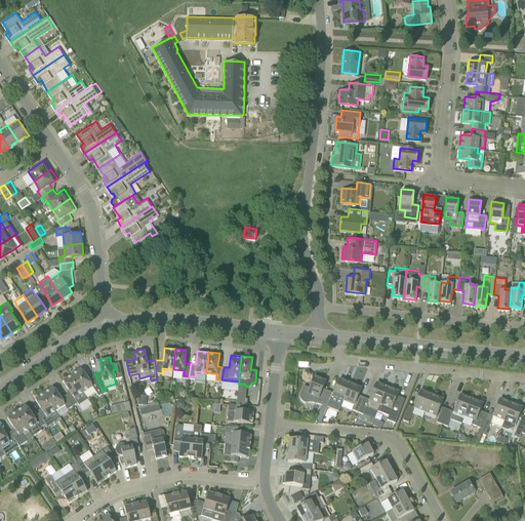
[(88,377),(81,367),(72,372),(87,396),(96,390),(98,393),(103,392),(94,373),(88,377)]
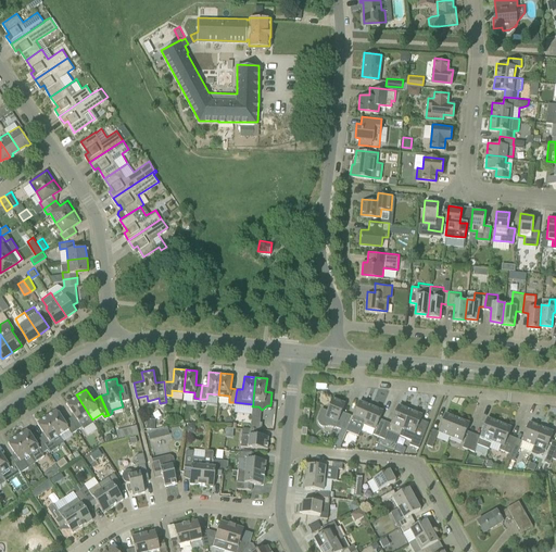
[(76,394),(66,401),(74,413),(70,416),(77,427),(81,424),(84,427),(93,421),(92,419),(76,394)]
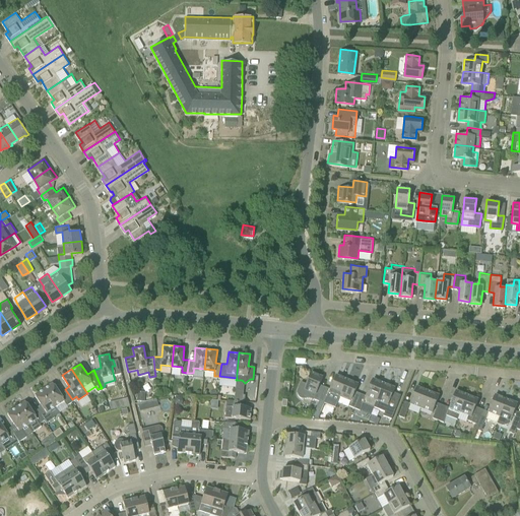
[(313,397),(314,396),(319,399),(324,387),(319,385),(323,375),(311,371),(307,382),(302,379),(298,388),(298,390),(298,392),(299,394),(301,395),(303,396),(305,396),(308,396),(310,396),(313,397)]
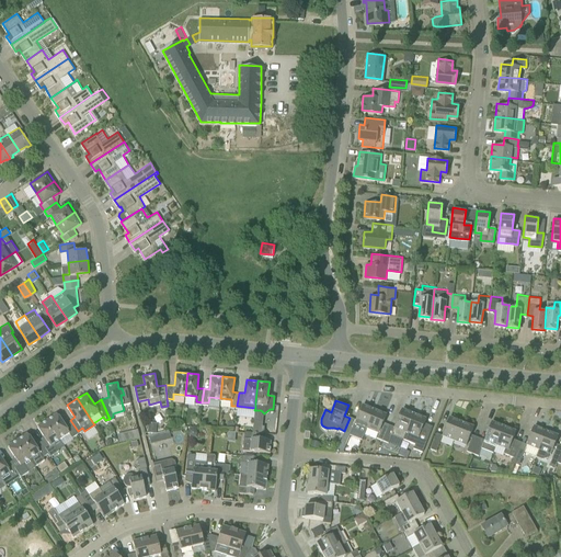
[(355,421),(366,425),(374,408),(363,402),(355,420),(350,418),(344,431),(350,433),(355,421)]
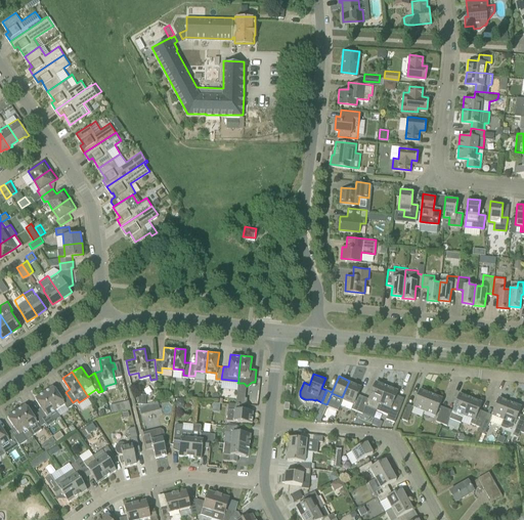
[(387,384),(376,380),(368,397),(367,399),(362,397),(357,408),(362,412),(365,403),(377,407),(380,401),(387,384)]
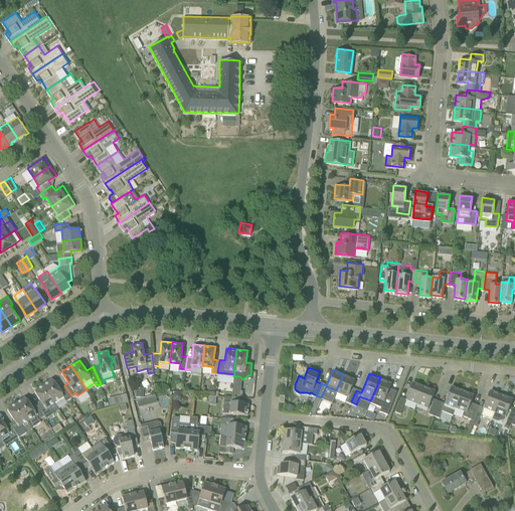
[(351,387),(354,378),(343,374),(336,390),(347,395),(345,399),(351,401),(356,390),(351,387)]
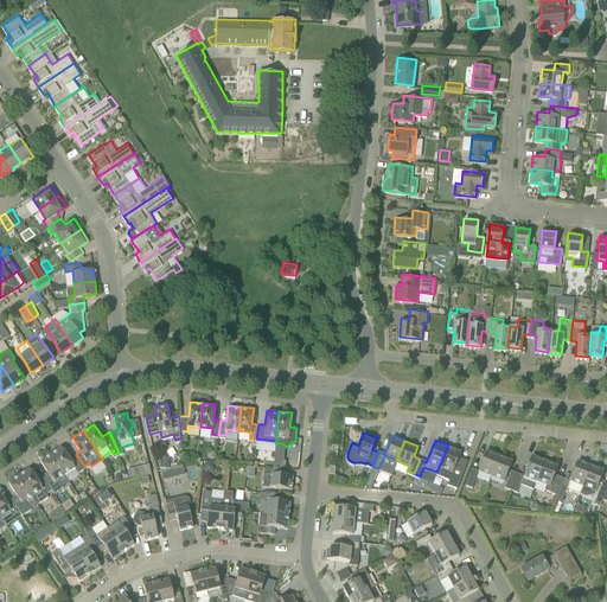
[(70,458),(62,444),(51,452),(64,472),(75,466),(78,471),(84,466),(76,454),(70,458)]
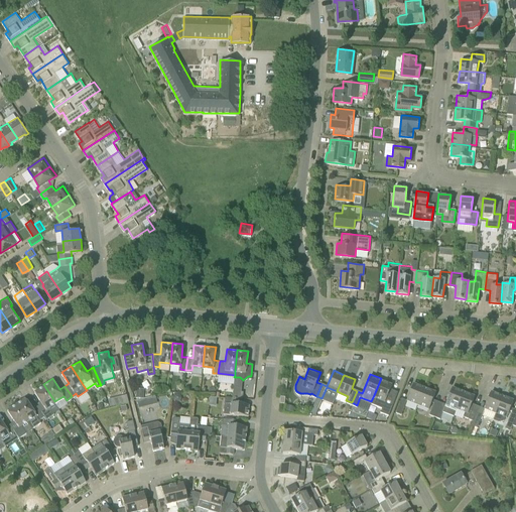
[(380,410),(388,413),(398,390),(397,389),(396,391),(389,388),(391,383),(381,378),(374,395),(371,401),(382,406),(380,410)]
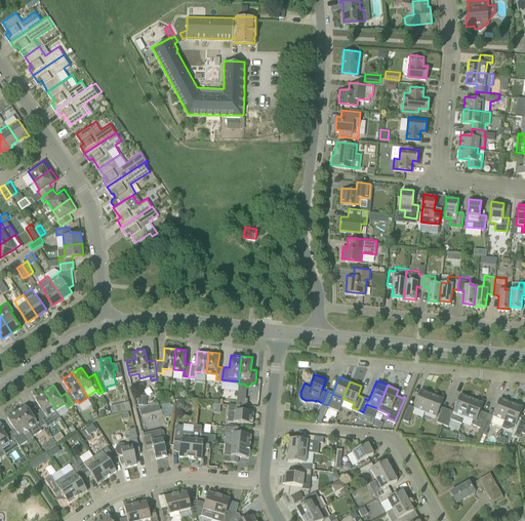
[(420,388),(414,405),(413,405),(425,409),(432,393),(420,388)]
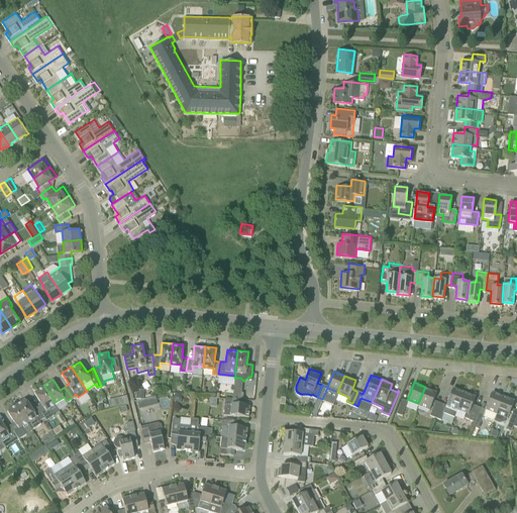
[(43,385),(34,391),(41,402),(37,405),(44,415),(46,418),(55,413),(49,406),(55,402),(43,385)]
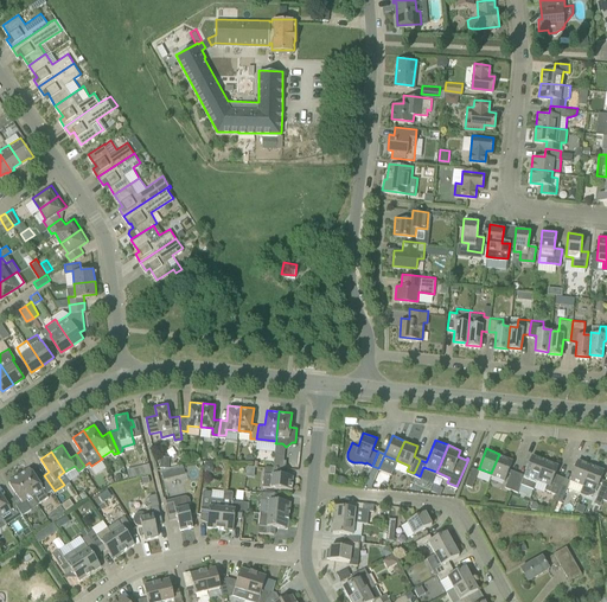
[(545,459),(532,453),(523,475),(517,473),(511,487),(518,490),(521,481),(534,487),(537,478),(545,459)]
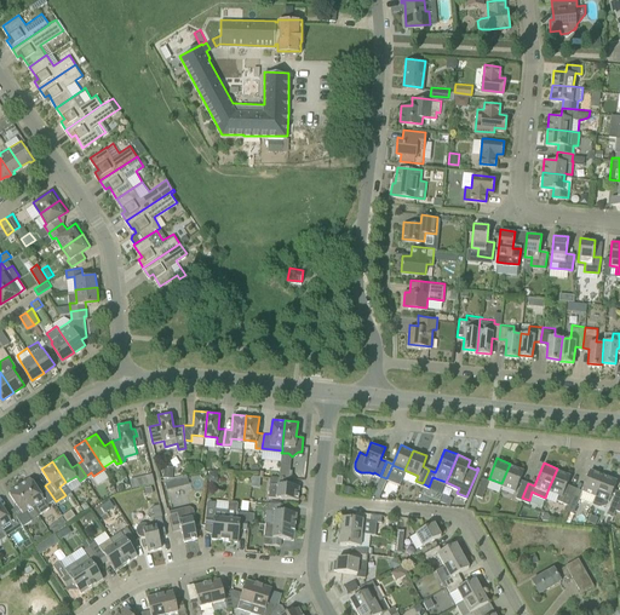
[(164,464),(164,475),(173,475),(174,464),(164,464)]
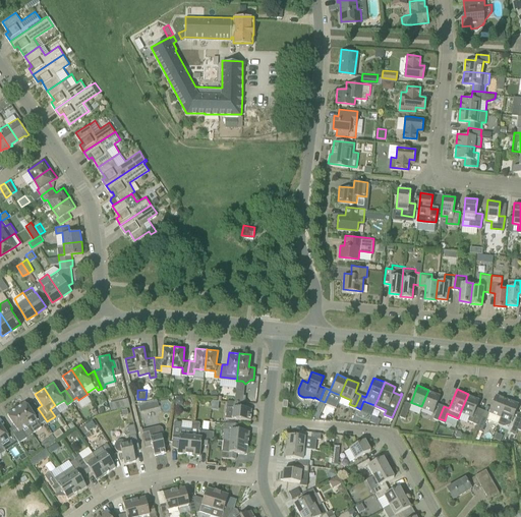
[(432,411),(436,403),(440,394),(428,390),(421,406),(432,411)]
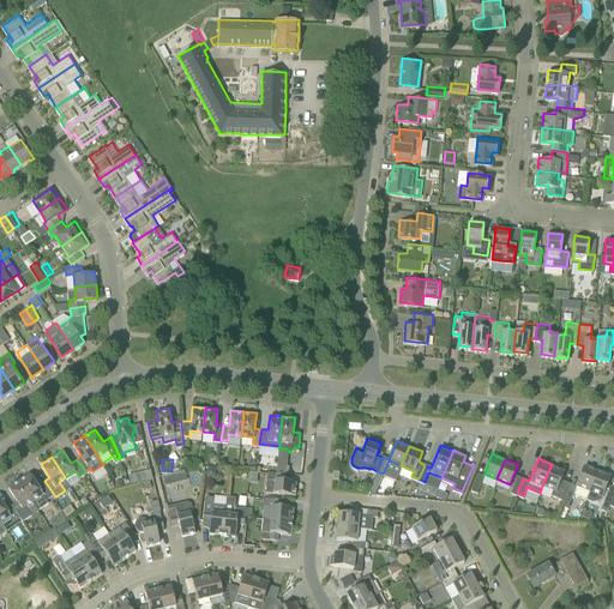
[(565,478),(561,477),(565,469),(552,464),(543,483),(554,487),(552,493),(564,498),(570,483),(564,481),(565,478)]
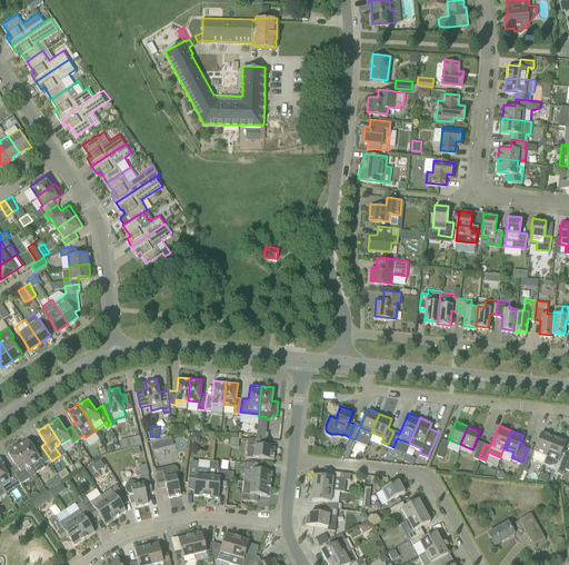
[(553,435),(541,430),(533,452),(528,448),(522,462),(520,467),(526,469),(531,456),(543,461),(553,435)]
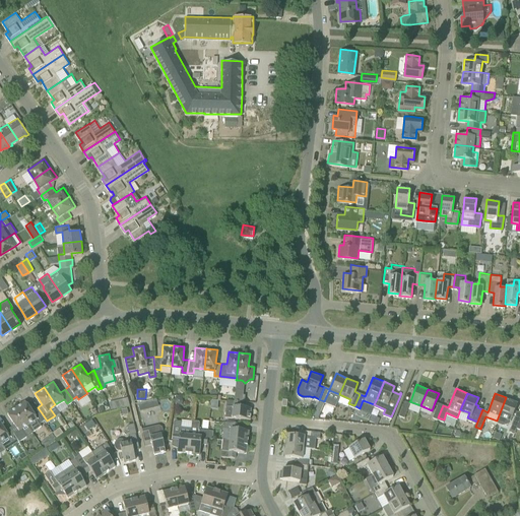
[(121,405),(119,397),(109,400),(111,407),(121,405)]
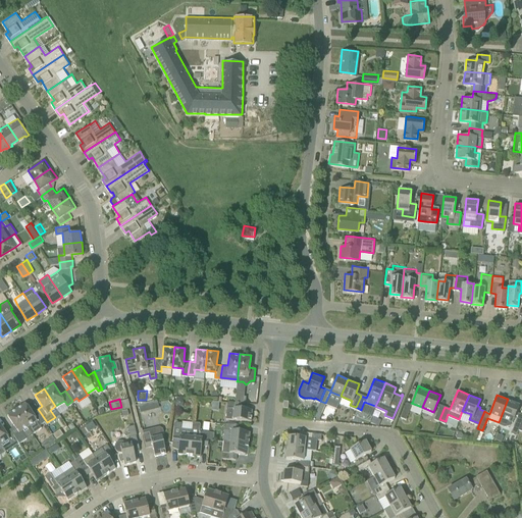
[(241,407),(242,401),(227,399),(227,405),(235,406),(233,417),(251,419),(252,408),(241,407)]
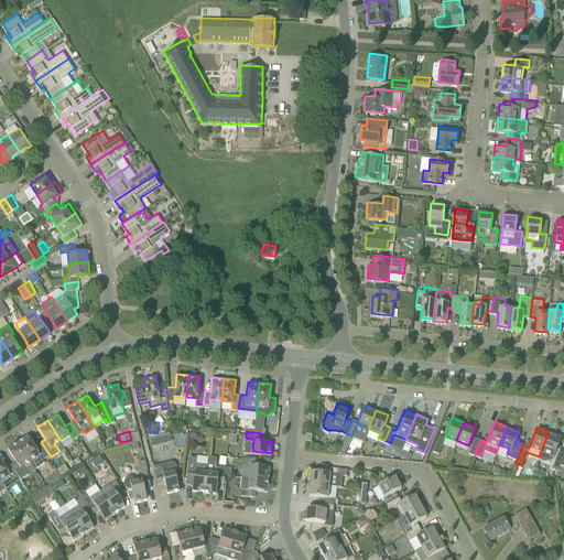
[(554,453),(561,435),(549,431),(539,456),(545,460),(552,458),(553,453),(554,453)]
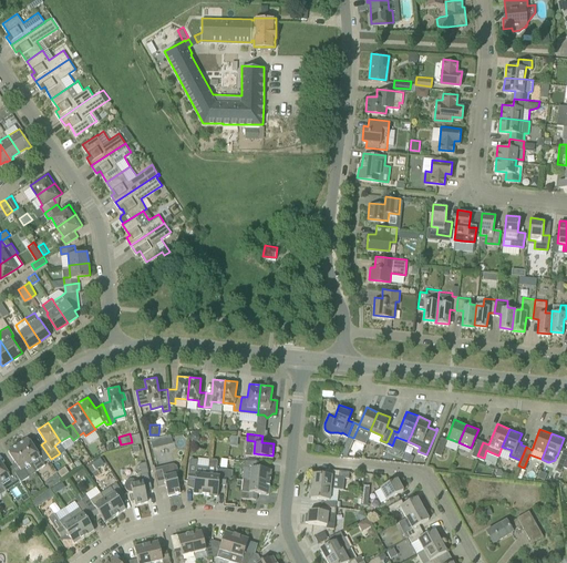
[(30,461),(31,461),(35,469),(44,462),(43,460),(49,456),(41,444),(35,448),(28,436),(18,442),(30,461)]
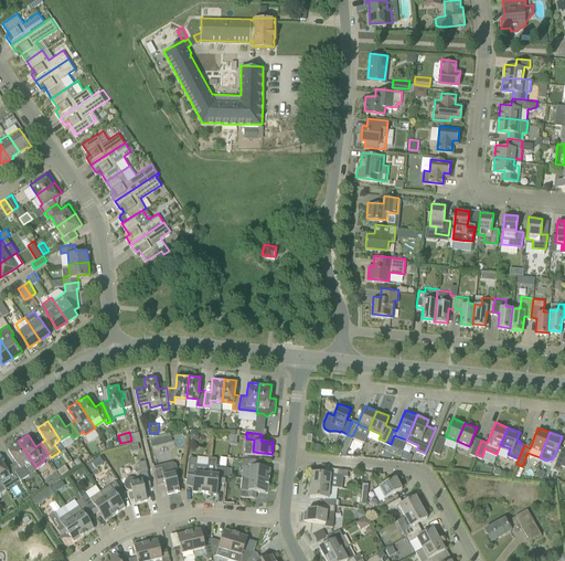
[(150,437),(153,447),(162,444),(159,434),(150,437)]
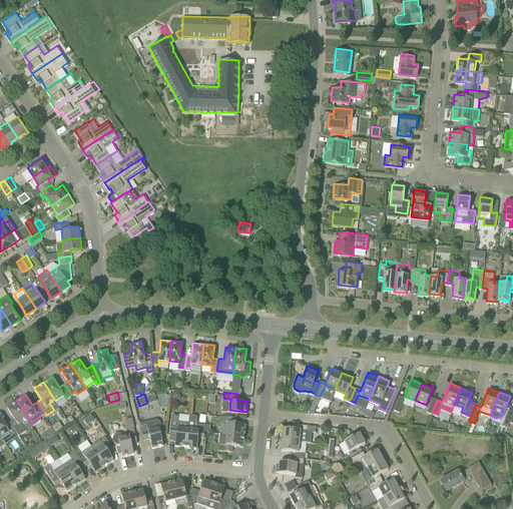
[(399,410),(404,396),(405,396),(399,394),(394,408),(399,410)]
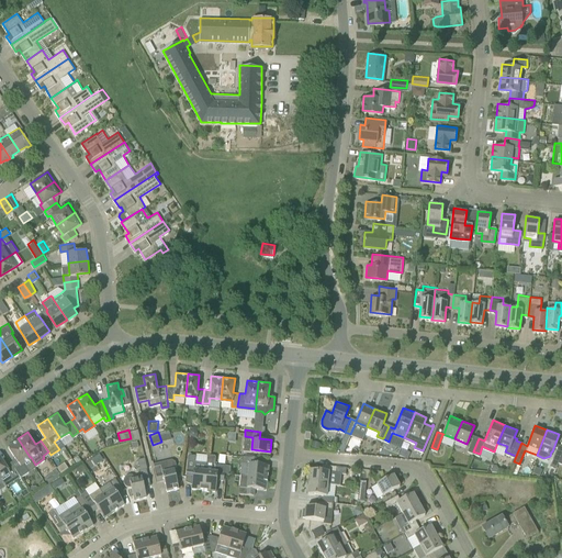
[(473,452),(479,438),(473,436),(468,449),(473,452)]
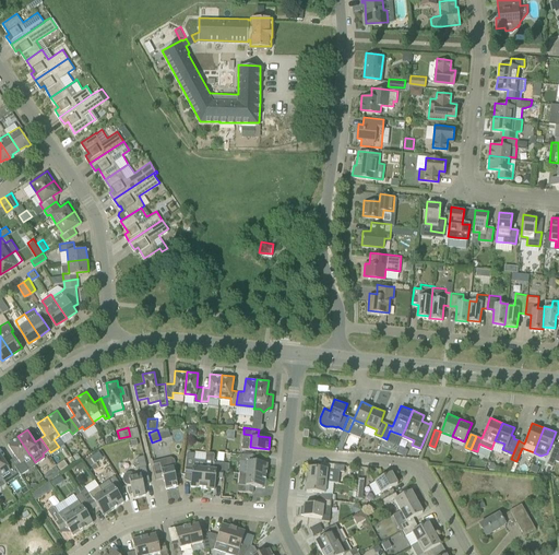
[(30,467),(24,459),(30,455),(18,436),(8,443),(15,455),(11,458),(19,469),(21,472),(30,467)]
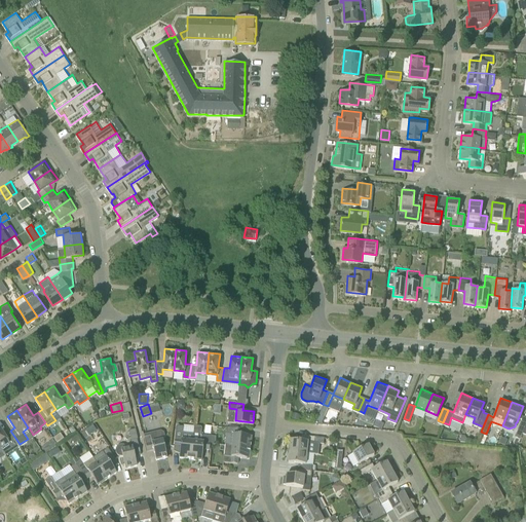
[(365,413),(363,416),(373,421),(375,417),(365,413)]
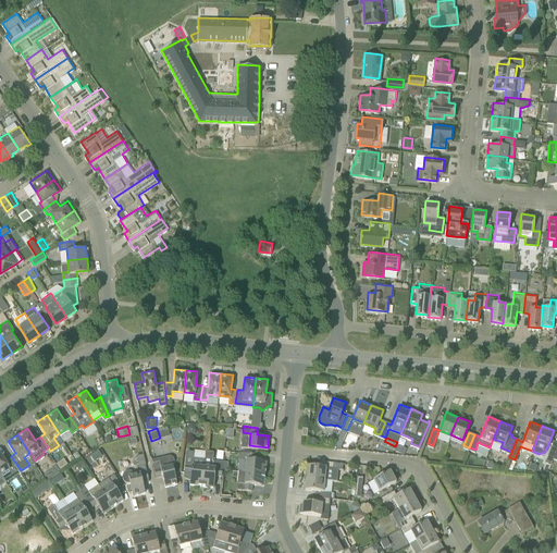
[(395,449),(404,453),(407,445),(398,442),(395,449)]
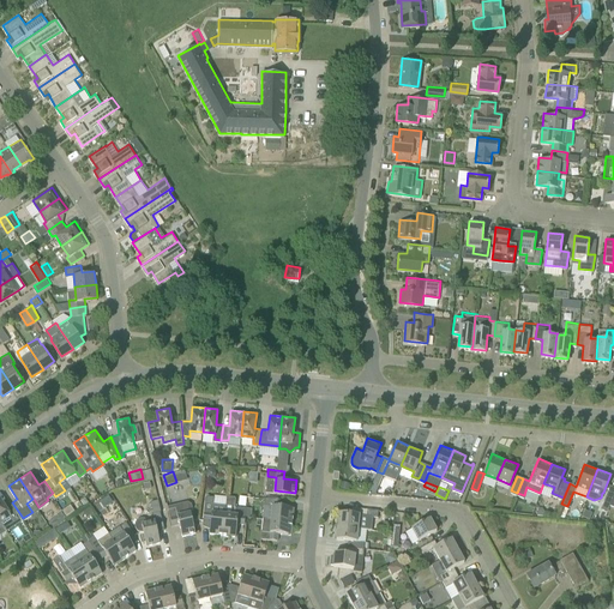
[(613,488),(609,487),(602,505),(608,507),(611,502),(613,492),(613,488)]
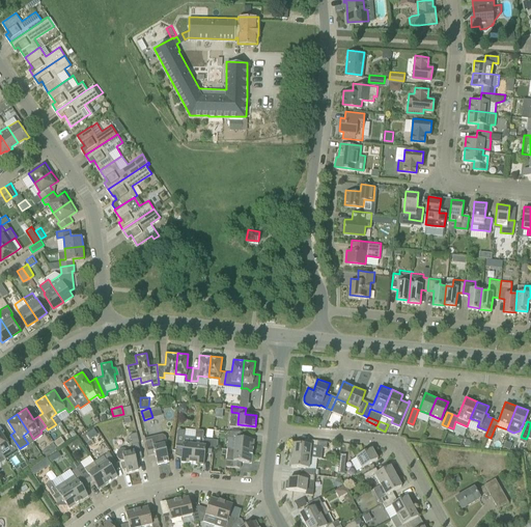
[(94,426),(86,432),(90,437),(98,432),(94,426)]
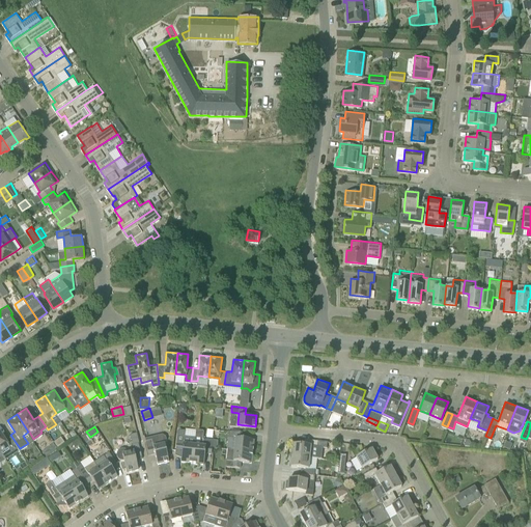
[(183,448),(182,460),(193,461),(195,435),(185,434),(186,427),(178,427),(176,447),(183,448)]
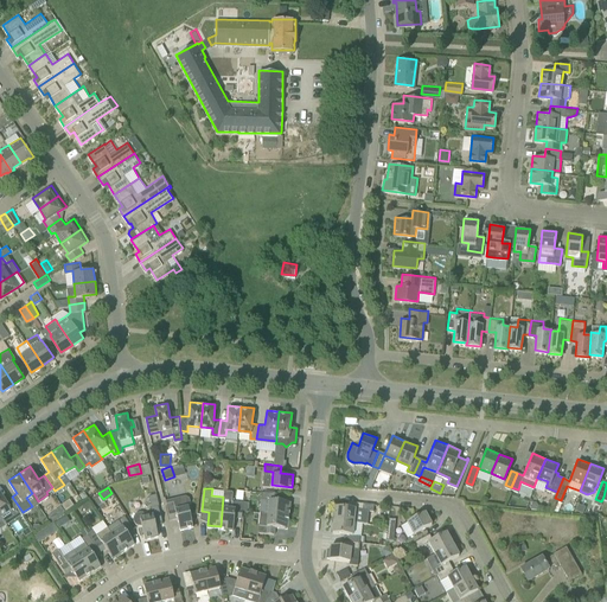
[(221,526),(234,527),(235,514),(242,516),(243,499),(232,498),(234,491),(232,488),(224,488),(223,497),(221,526)]
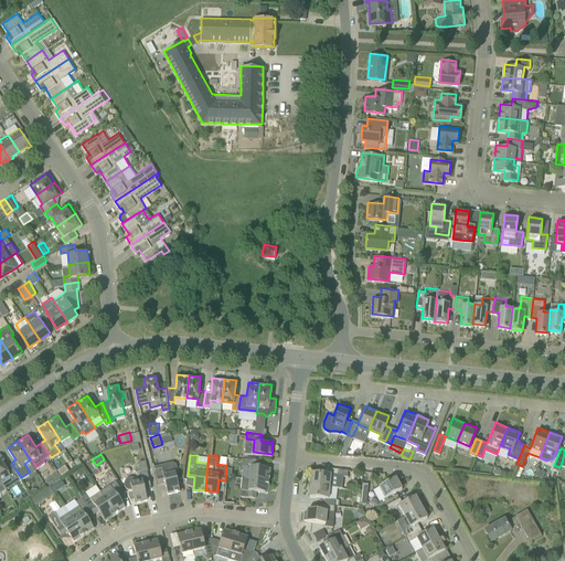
[(269,478),(270,466),(258,465),(259,458),(258,458),(246,456),(244,456),(242,475),(269,478)]
